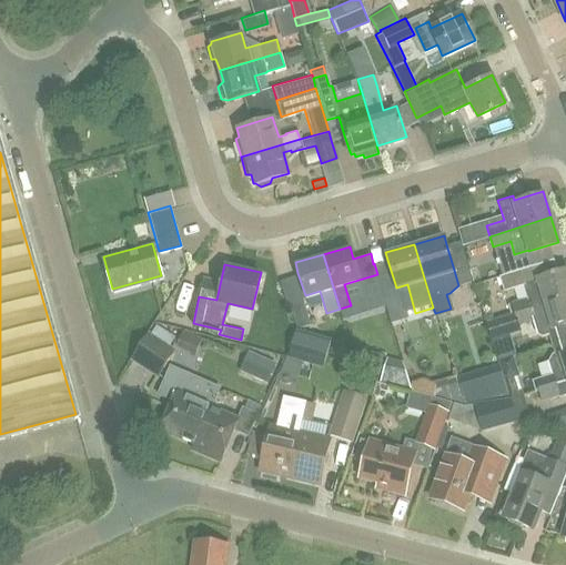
[(565,266),(532,278),(527,265),(505,272),(498,274),(498,275),(503,289),(523,282),(527,295),(511,301),(514,311),(565,294),(565,266)]
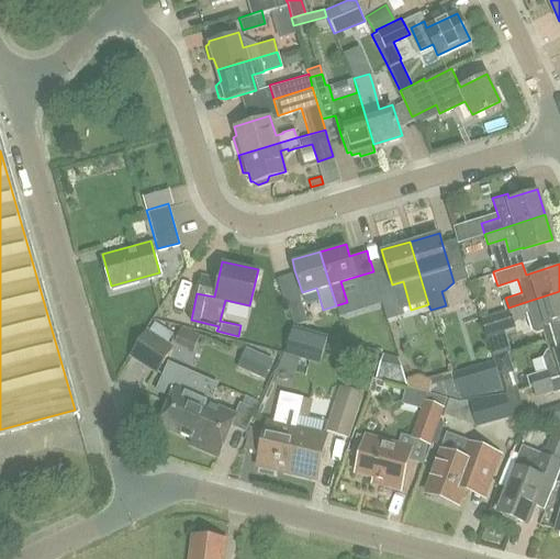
[(535,330),(540,328),(544,338),(559,333),(559,291),(508,308),(480,316),(485,333),(505,327),(503,321),(526,313),(530,327),(535,330)]
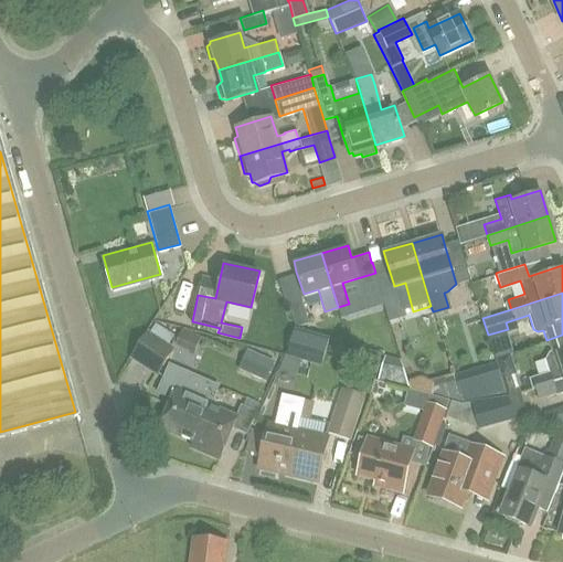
[(287,300),(295,326),(308,321),(300,297),(287,300)]
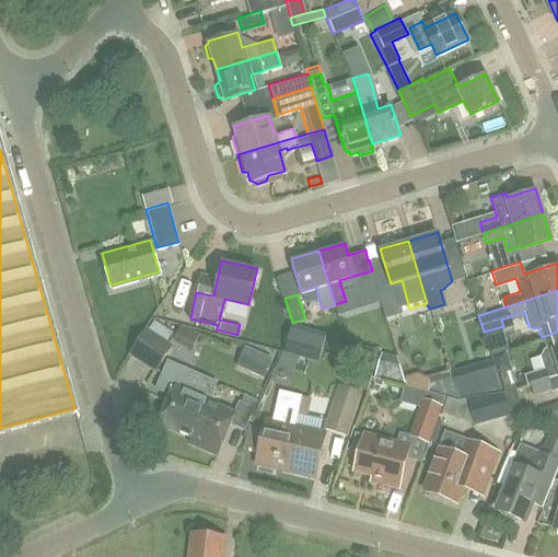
[(318,358),(325,333),(291,323),(283,349),(318,358)]
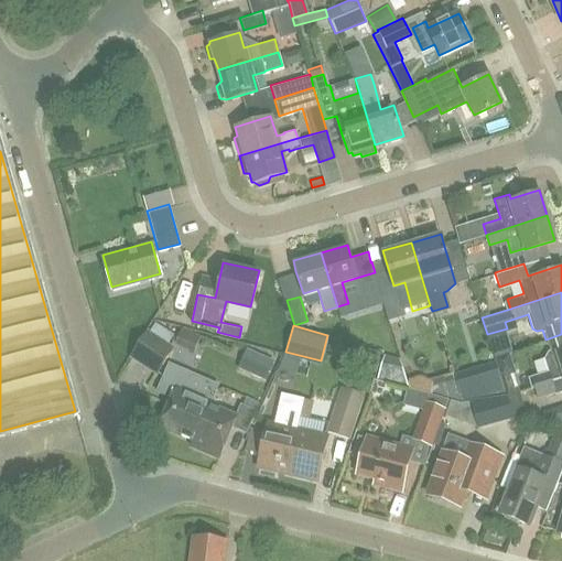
[(158,374),(174,345),(146,327),(128,355),(158,374)]
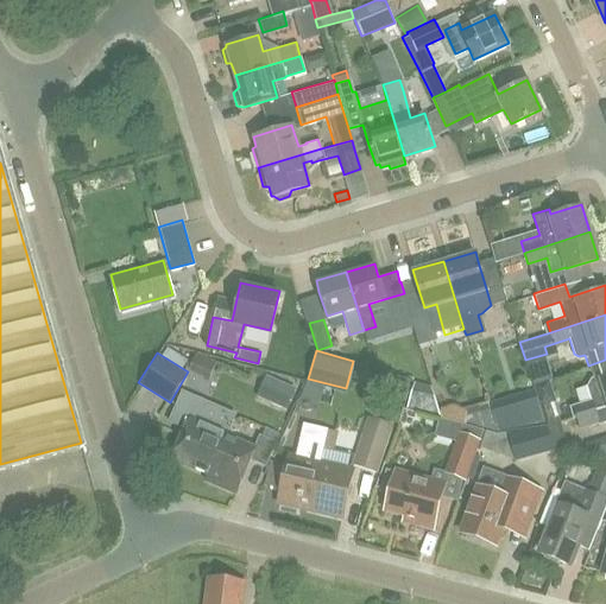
[(605,360),(588,366),(592,374),(592,375),(588,381),(592,395),(593,398),(592,398),(594,408),(605,405),(605,360)]
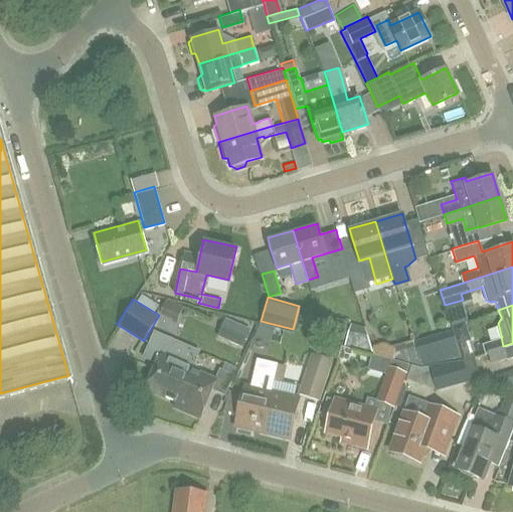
[(176,400),(190,367),(198,350),(154,329),(162,317),(159,315),(144,341),(147,344),(141,356),(156,363),(145,387),(175,400),(176,400)]
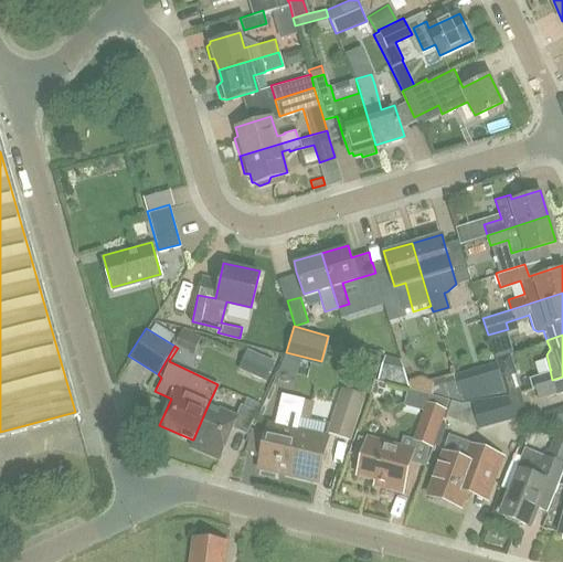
[(264,380),(273,360),(246,348),(236,368),(264,380)]
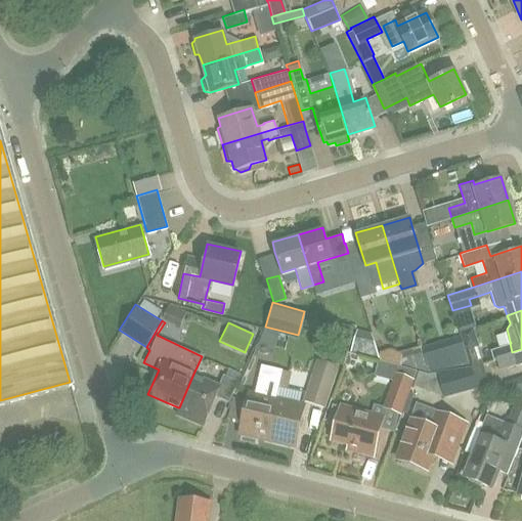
[(482,362),(477,346),(478,346),(472,327),(458,332),(466,354),(467,354),(470,365),(482,362)]
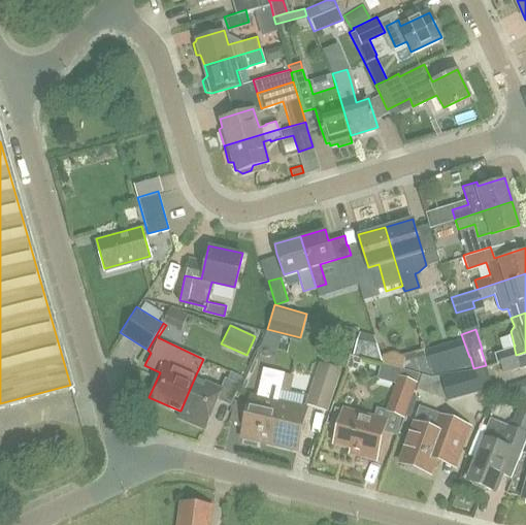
[(354,353),(382,360),(374,334),(360,331),(354,353)]
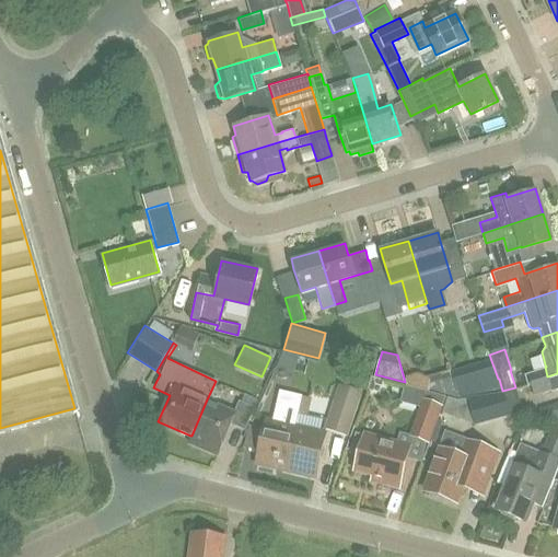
[(449,368),(449,367),(448,360),(445,362),(455,396),(456,396),(457,397),(476,391),(477,394),(502,391),(499,379),(498,379),(474,382),(469,368),(456,371),(454,367),(449,368)]
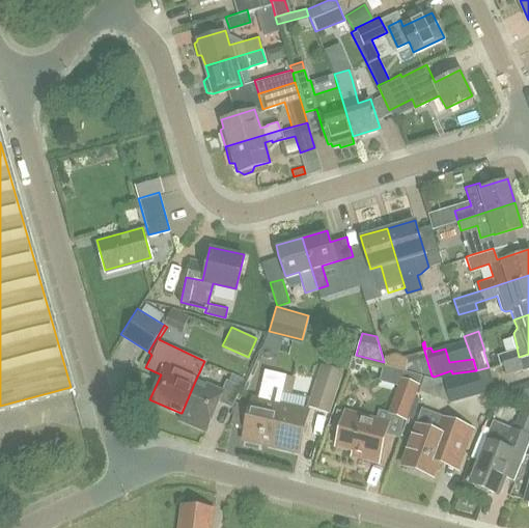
[(432,376),(422,343),(421,344),(422,349),(402,355),(394,352),(383,356),(386,362),(386,364),(404,368),(421,373),(422,372),(432,376)]
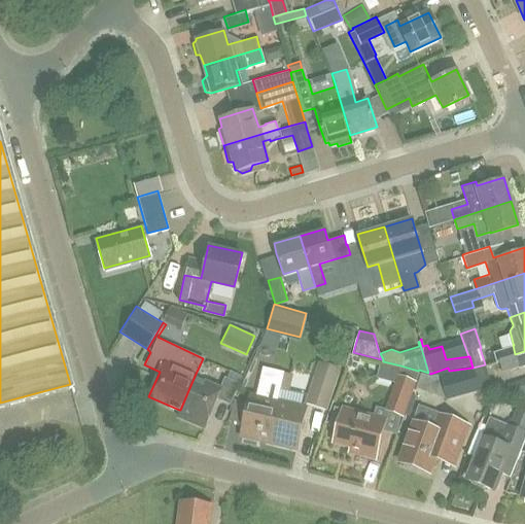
[(515,354),(513,345),(495,351),(497,360),(515,354)]
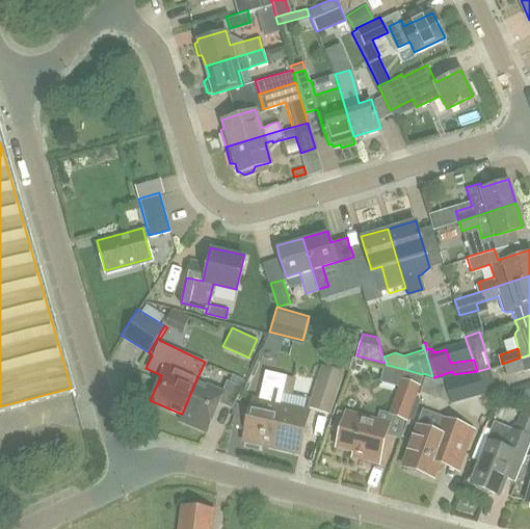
[(529,354),(520,358),(524,369),(529,366),(529,354)]
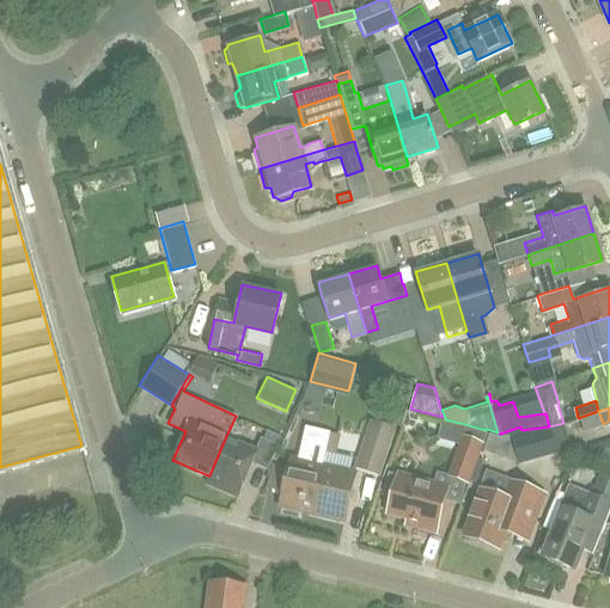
[(583,430),(603,424),(598,411),(578,418),(583,430)]
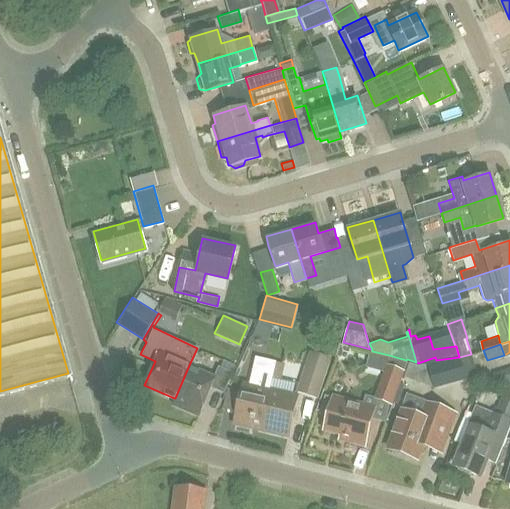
[(309,349),(308,350),(303,366),(298,379),(295,389),(297,390),(316,397),(330,356),(309,349)]
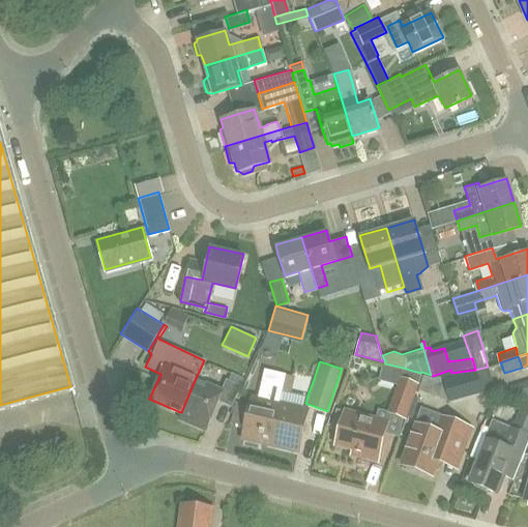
[(269,441),(279,401),(283,383),(285,374),(263,368),(257,396),(253,394),(251,404),(245,425),(242,435),(269,441)]
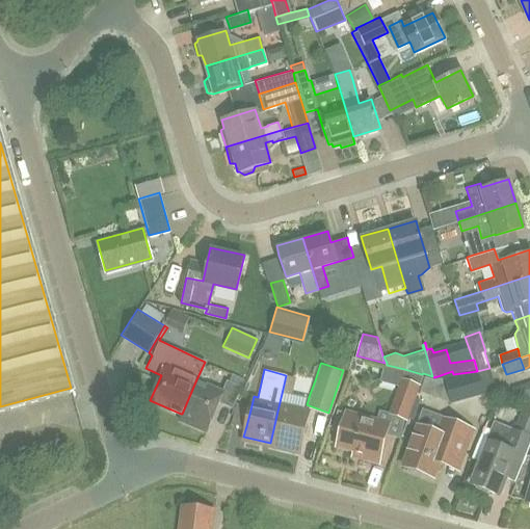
[(419,390),(451,401),(467,397),(483,393),(482,391),(483,391),(477,371),(453,374),(444,375),(444,377),(433,378),(425,375),(419,390)]
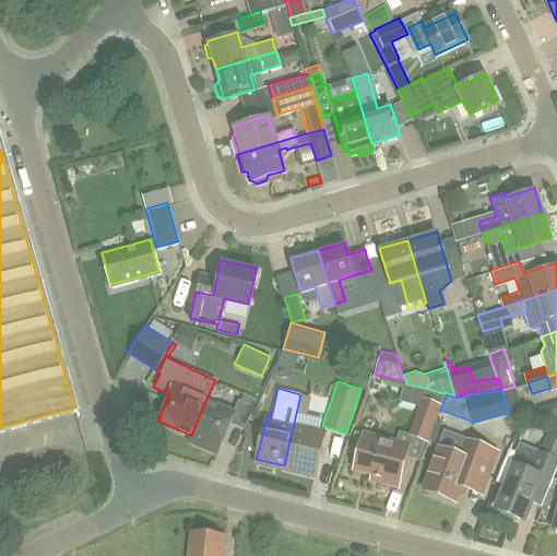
[(238,400),(251,405),(256,397),(243,391),(238,400)]
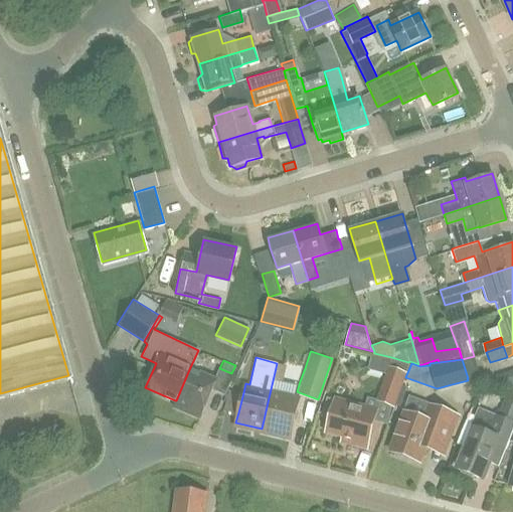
[(376,396),(393,403),(404,372),(387,365),(376,396)]
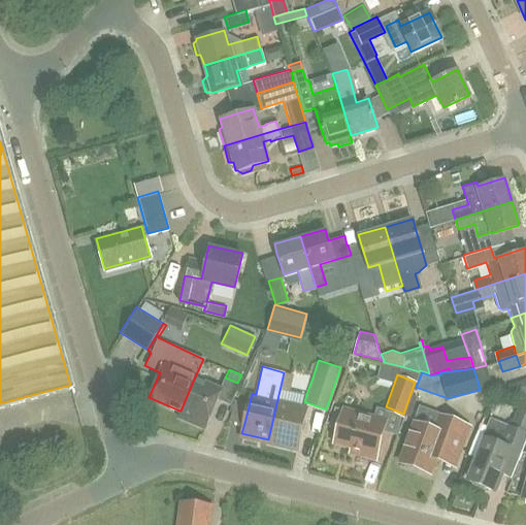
[(220,388),(195,376),(181,411),(179,411),(178,415),(204,425),(216,398),(230,404),(238,384),(237,383),(225,378),(220,388)]
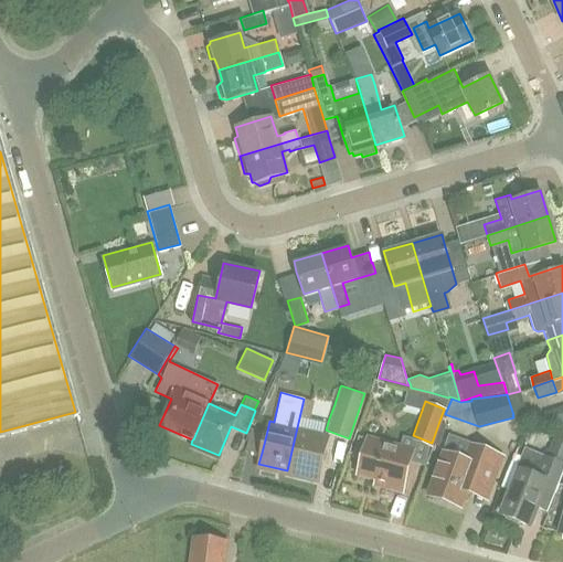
[(548,424),(562,419),(562,403),(543,410),(548,424)]
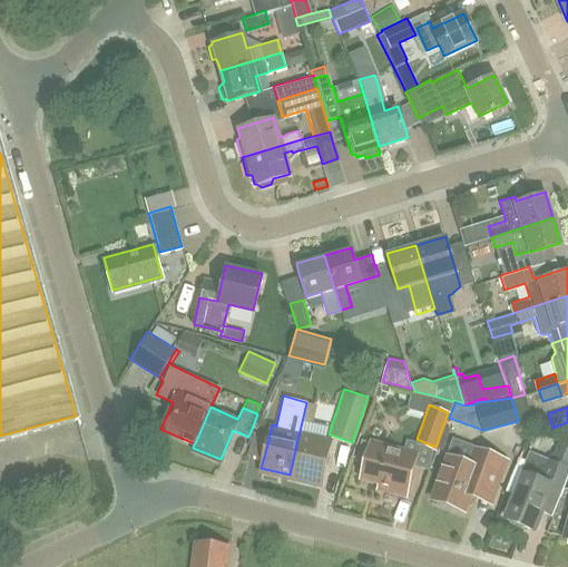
[(320,481),(330,439),(300,431),(290,475),(320,481)]
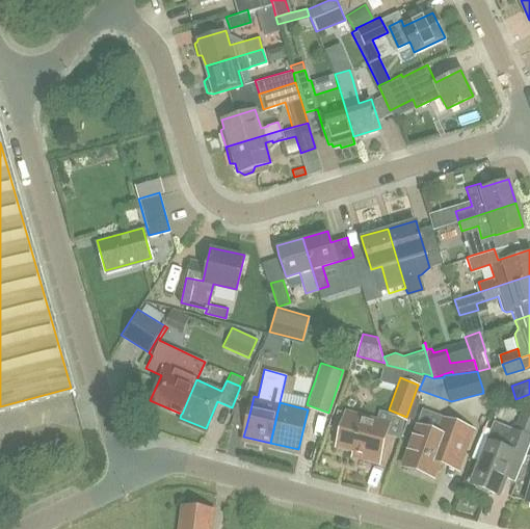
[(528,433),(529,434),(529,403),(526,402),(514,428),(528,433)]
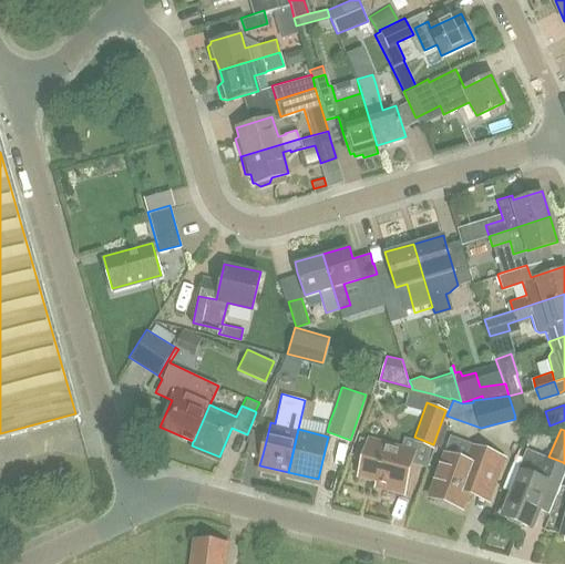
[(413,448),(368,437),(368,439),(359,437),(355,455),(363,457),(359,472),(377,477),(376,482),(402,490),(413,448)]
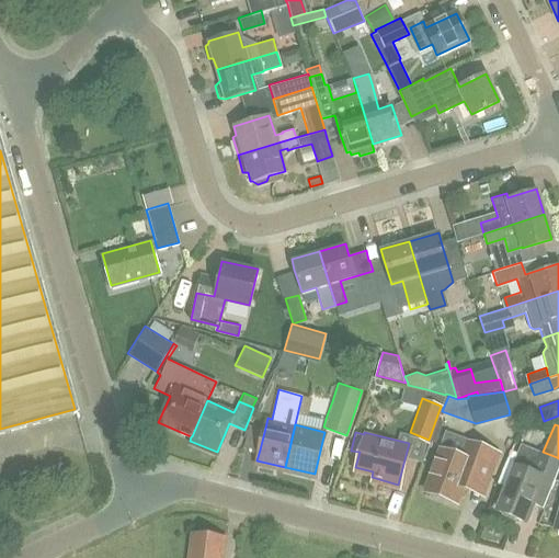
[(481,491),(488,475),(497,451),(466,439),(459,455),(440,447),(424,488),(455,500),(461,484),(467,486),(481,491)]
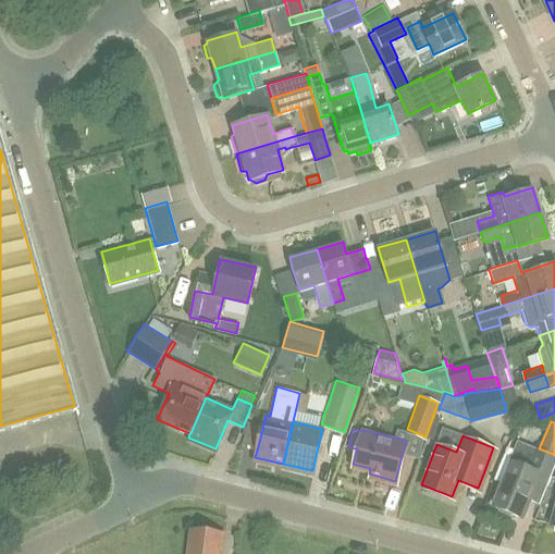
[(550,475),(554,462),(554,455),(553,454),(538,448),(519,441),(510,462),(494,504),(497,505),(498,508),(508,513),(512,512),(520,515),(527,500),(534,479),(545,482),(549,475),(550,475)]
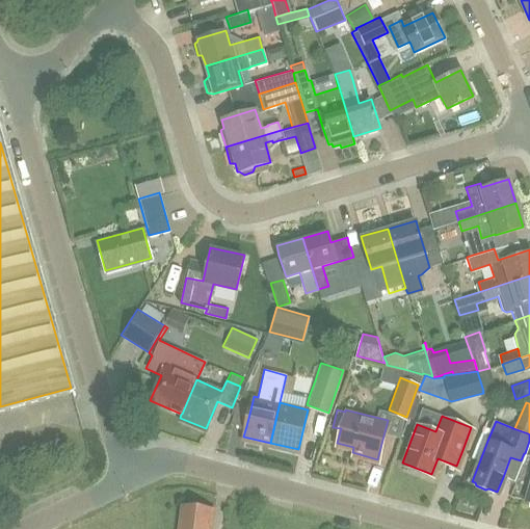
[(209,528),(212,508),(182,505),(178,528),(209,528)]
